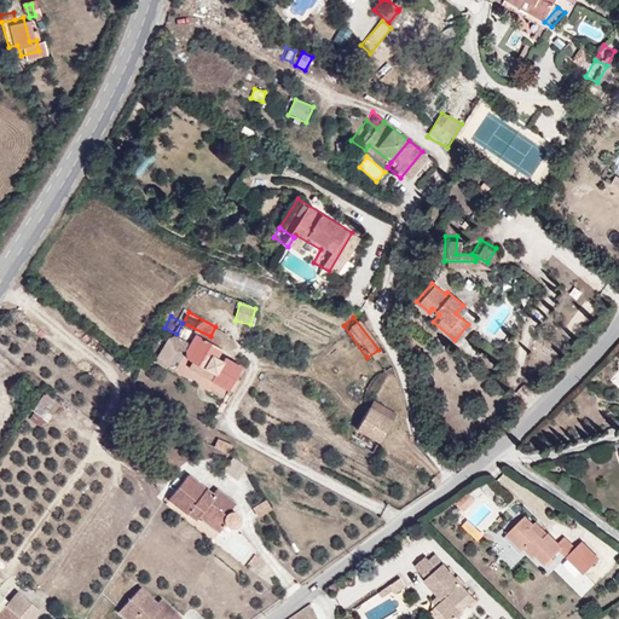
[(226,368),(232,356),(213,346),(210,350),(204,347),(210,336),(183,323),(177,334),(171,346),(171,352),(180,357),(181,352),(196,358),(191,368),(219,382),(220,380),(226,368)]
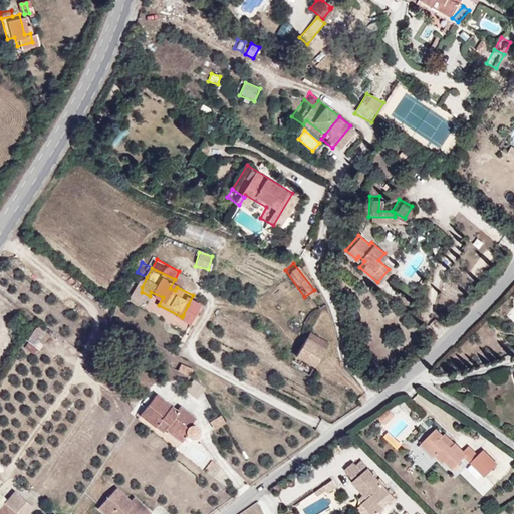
[(163,297),(151,292),(150,296),(148,300),(159,305),(163,297)]
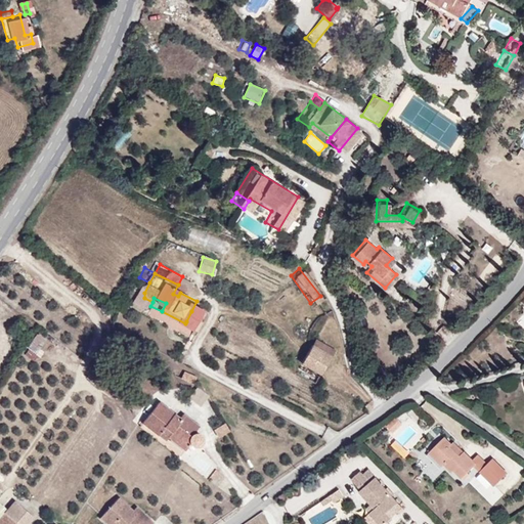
[(190,323),(195,312),(191,311),(186,321),(190,323)]
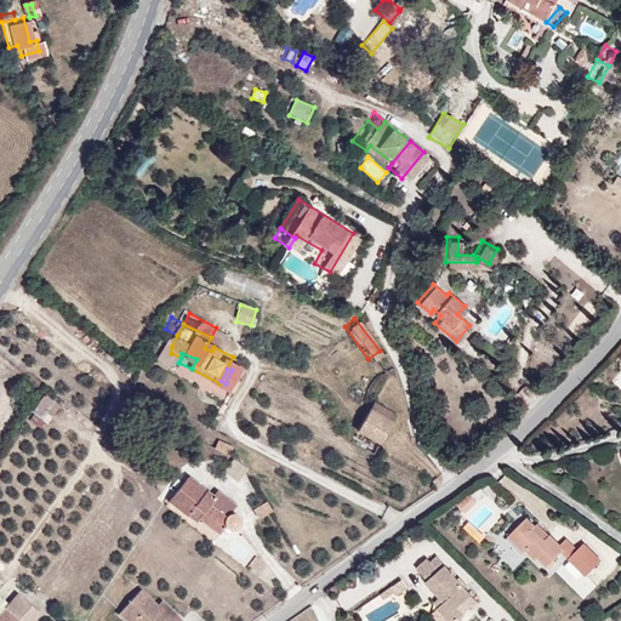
[(387,408),(364,391),(359,397),(383,414),(387,408)]
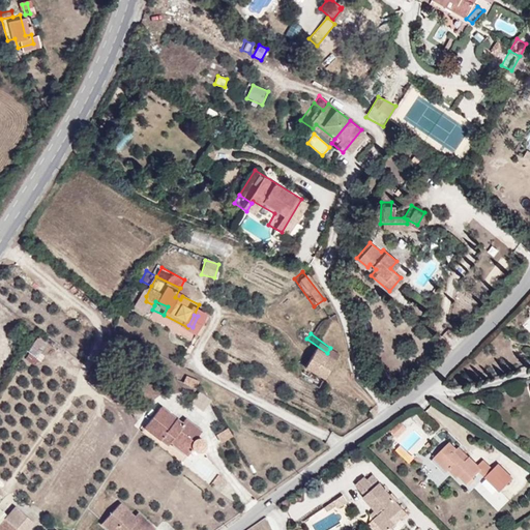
[(36,358),(46,343),(36,337),(27,353),(36,358)]
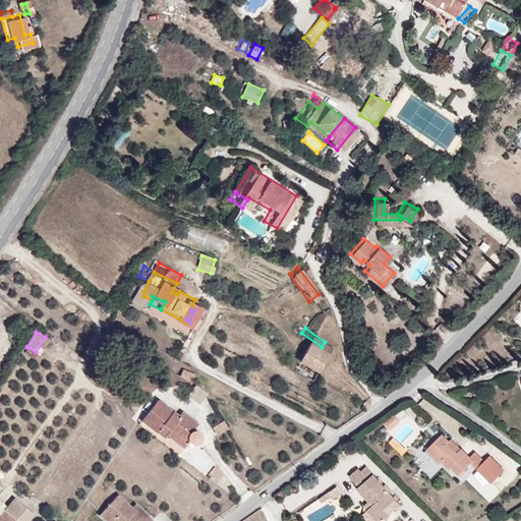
[(322,347),(301,333),(289,351),(308,365),(322,347)]
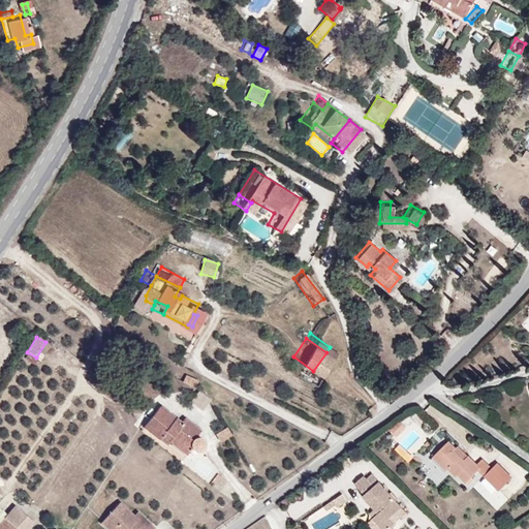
[(206,375),(191,367),(186,375),(201,382),(206,375)]
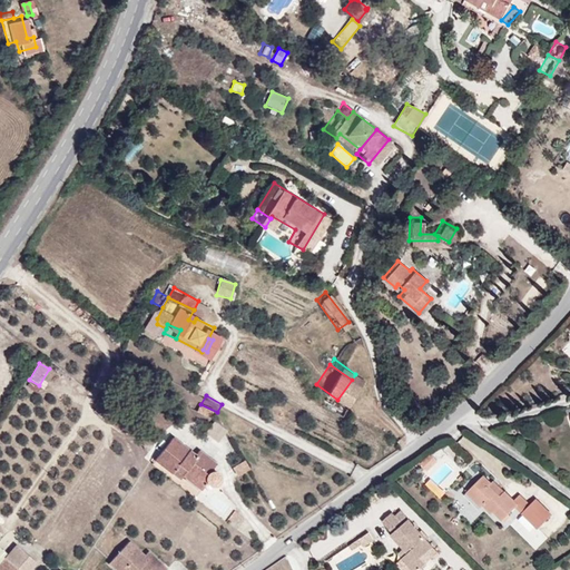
[(200,403),(196,412),(208,419),(213,411),(200,403)]
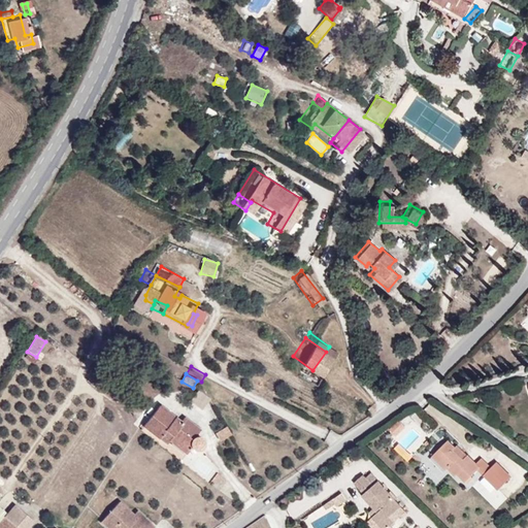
[(527,376),(517,381),(519,388),(527,385),(527,376)]
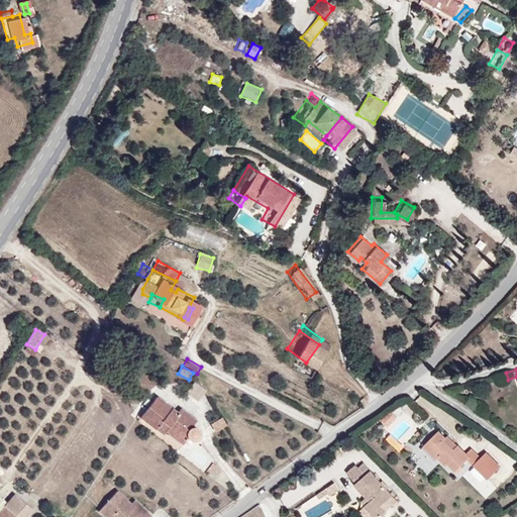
[(516,383),(516,377),(508,380),(510,386),(516,383)]
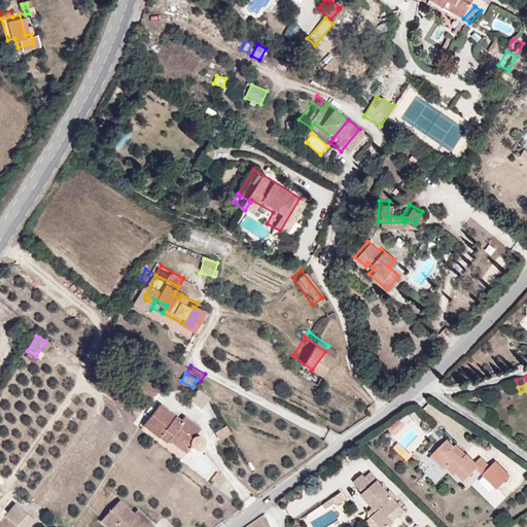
[(198,389),(188,400),(201,410),(209,398),(198,389)]
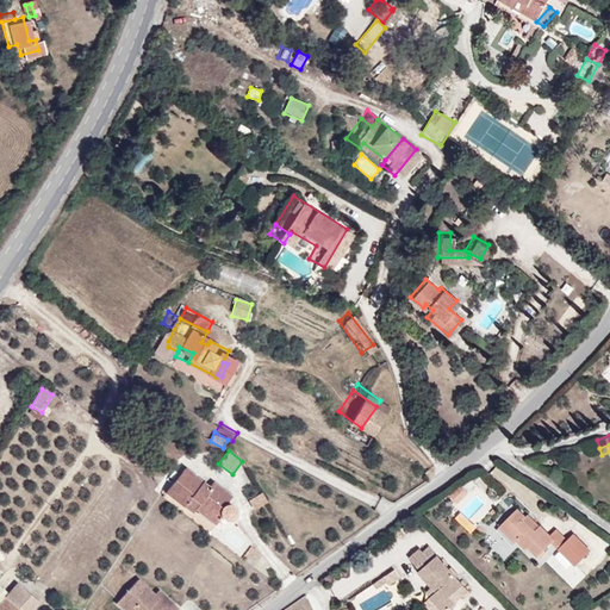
[(182,496),(186,491),(193,497),(191,502),(211,517),(217,509),(219,511),(223,512),(226,512),(229,510),(230,504),(228,500),(224,499),(228,495),(209,478),(205,483),(179,462),(161,485),(179,499),(182,496)]
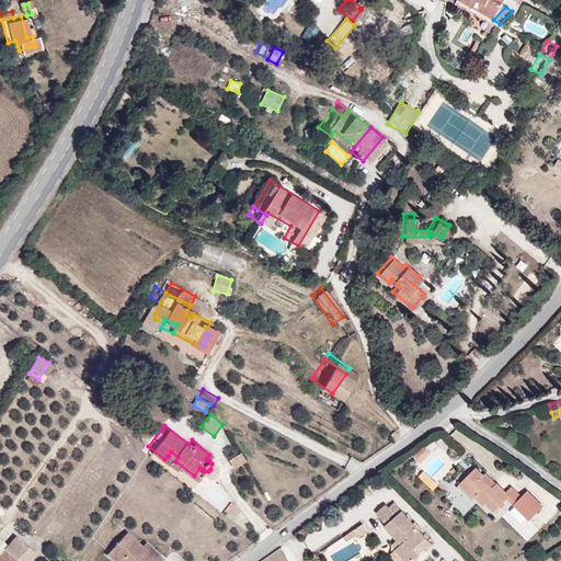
[(228,462),(240,456),(235,448),(224,455),(228,462)]
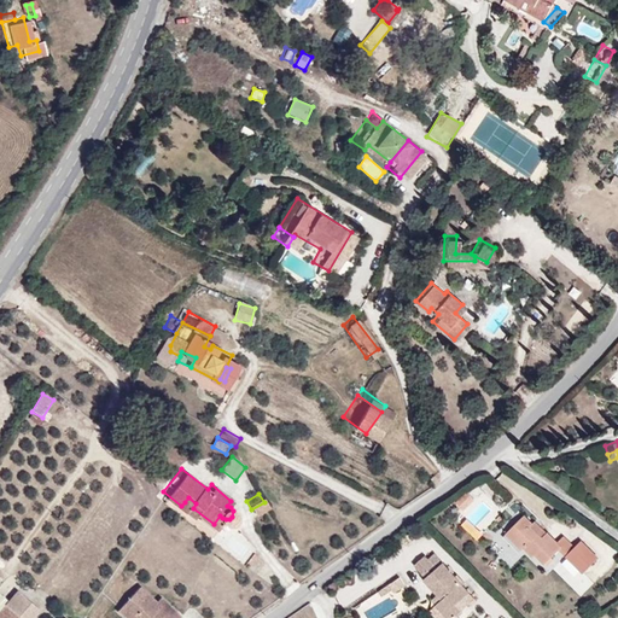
[(462,512),(473,501),(465,494),(455,503),(462,512)]
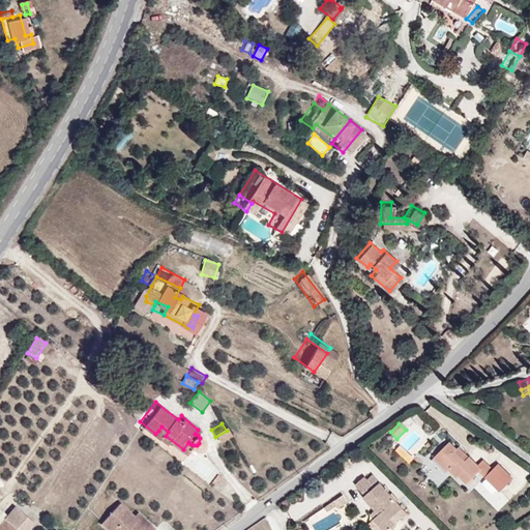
[(162,427),(158,431),(166,436),(168,432),(162,427)]
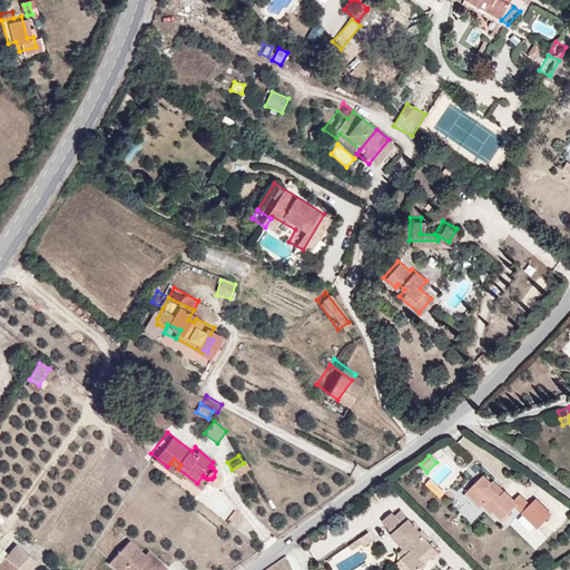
[(482,475),(462,495),(477,509),(479,508),(487,516),(491,516),(499,524),(517,505),(539,528),(551,514),(537,500),(532,504),(522,494),(513,502),(504,492),(501,491),(493,483),(490,483),(482,475)]
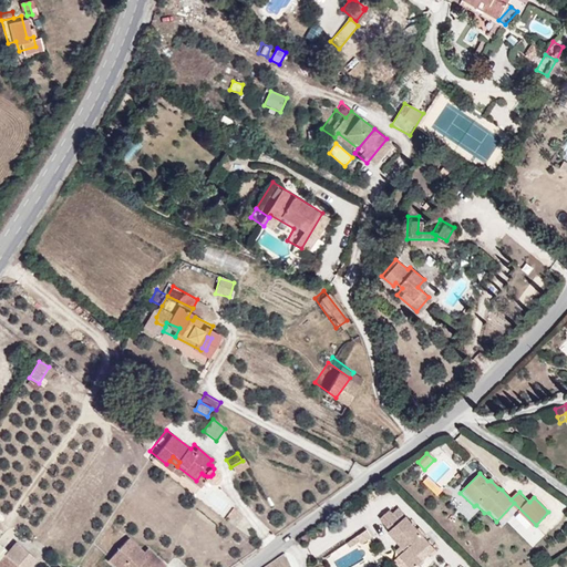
[(381,506),(377,501),(366,509),(377,523),(373,525),(390,544),(384,547),(400,565),(413,555),(406,547),(419,535),(394,507),(392,508),(388,513),(381,506)]
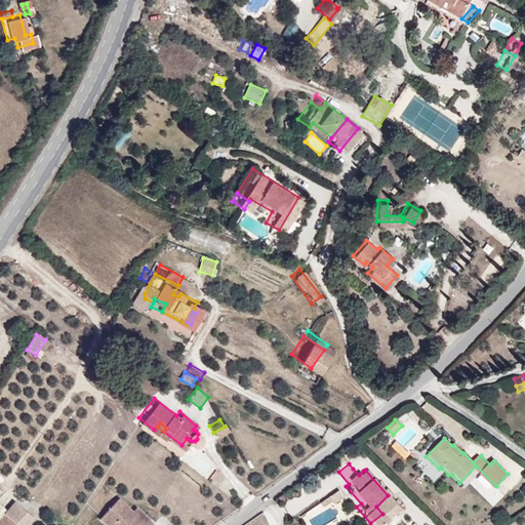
[(363,471),(358,465),(353,469),(359,475),(363,471)]
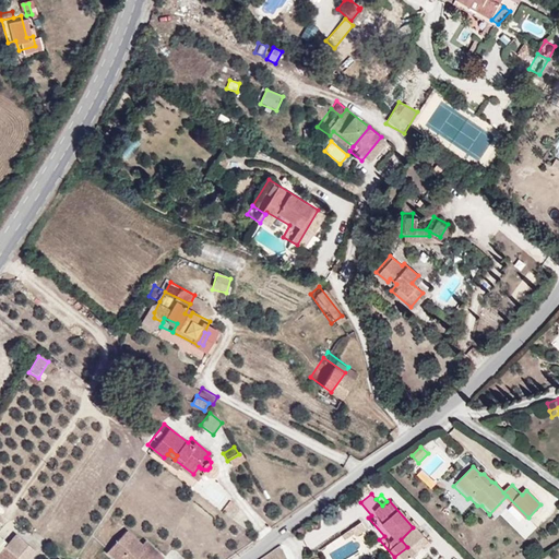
[(217,503),(223,508),(229,499),(224,496),(217,503)]
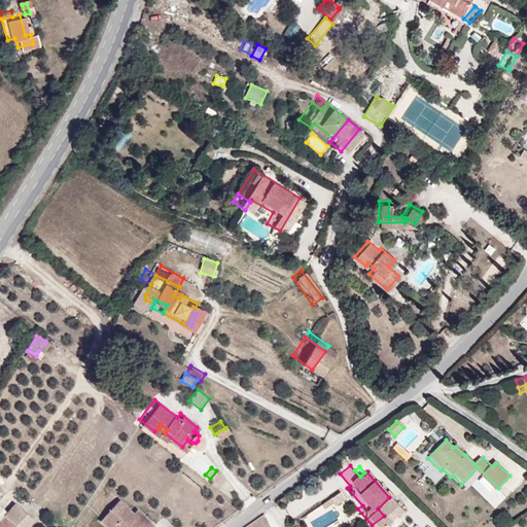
[(314,503),(321,498),(318,494),(311,499),(314,503)]
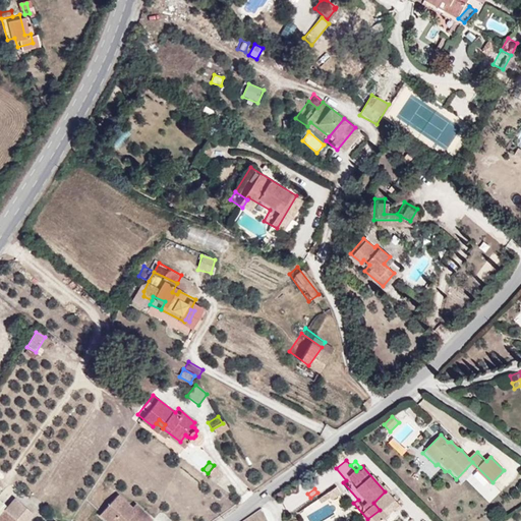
[(137,520),(146,513),(130,500),(127,503),(113,489),(97,507),(112,520),(133,520),(135,520),(137,520)]
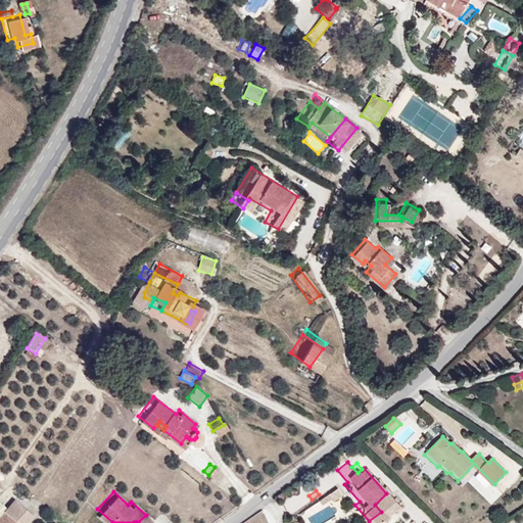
[(381,512),(392,501),(386,493),(375,505),(381,512)]
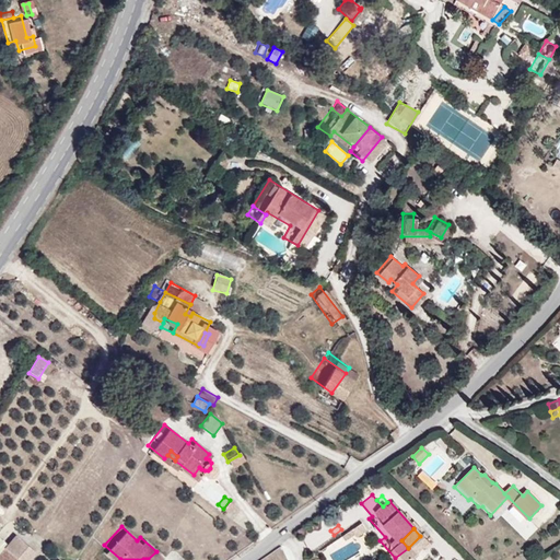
[(0,559),(16,559),(30,547),(11,531),(0,543),(0,559)]
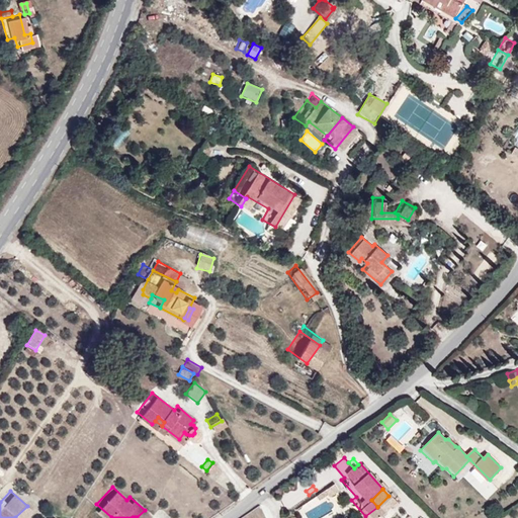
[(111,517),(96,504),(94,507),(105,517),(111,517)]
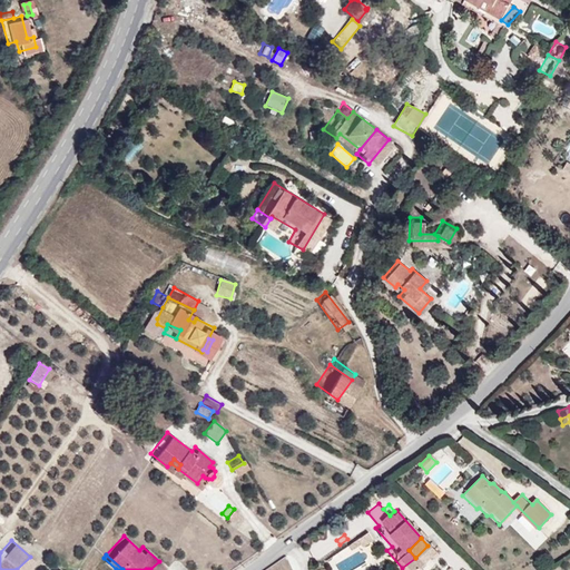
[(465,569),(454,558),(445,566),(449,569),(465,569)]
